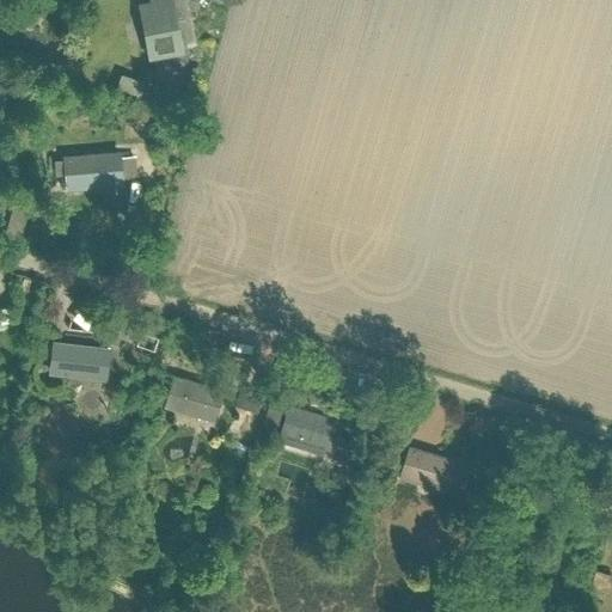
[(144,42),(147,56),(179,50),(177,35),(173,36),(170,14),(175,13),(171,0),(157,0),(158,1),(139,5),(142,20),(145,19),(150,41),(144,42)]
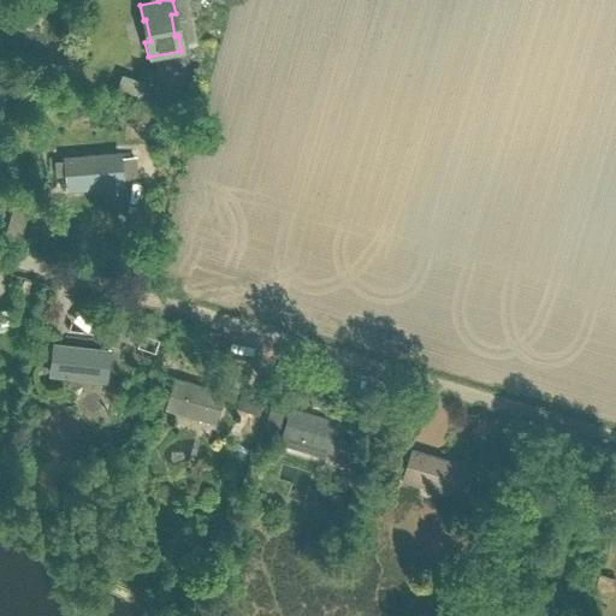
[(65,159),(67,188),(123,183),(119,153),(65,159)]
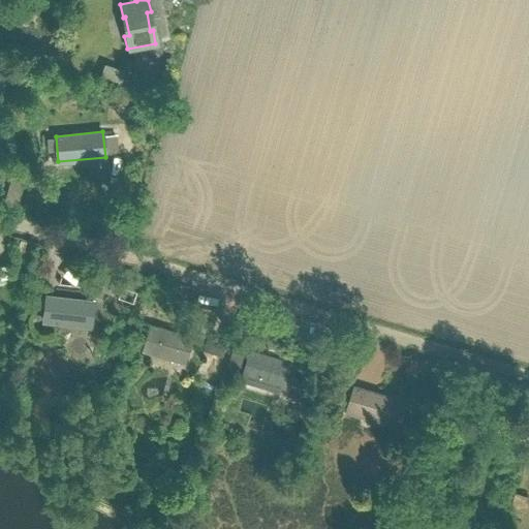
[(0,266),(0,279),(9,277),(6,265),(0,266)]
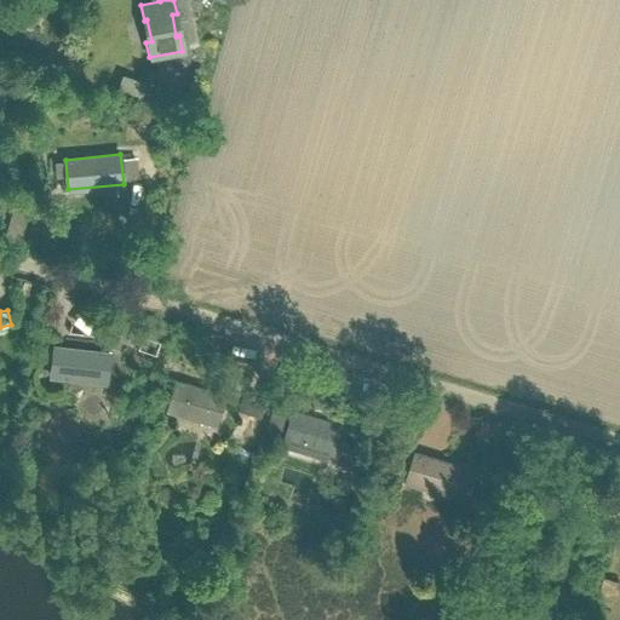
[(109,352),(55,345),(51,377),(107,383),(109,352)]
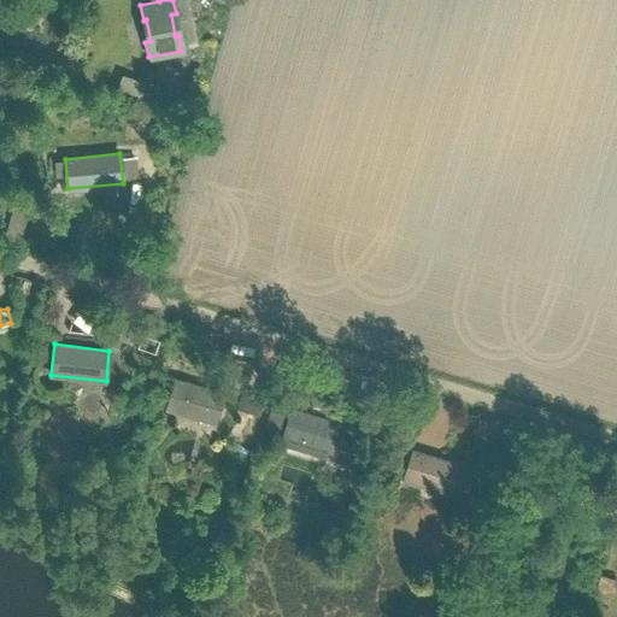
[(213,422),(223,392),(176,378),(168,409),(213,422)]
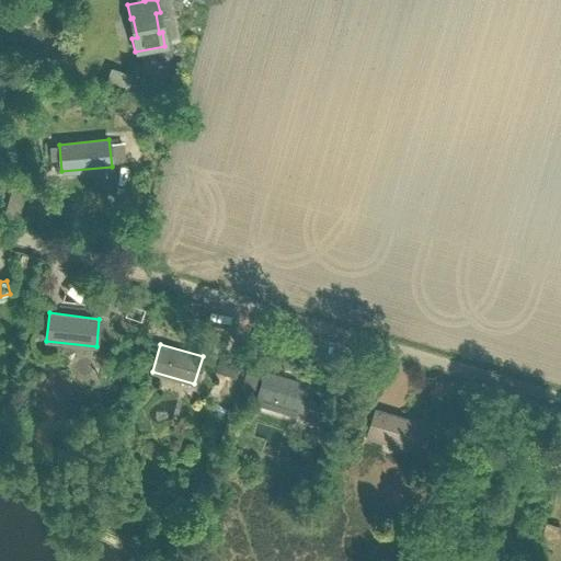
[(308,413),(316,386),(267,371),(259,402),(296,413),(297,410),(308,413)]
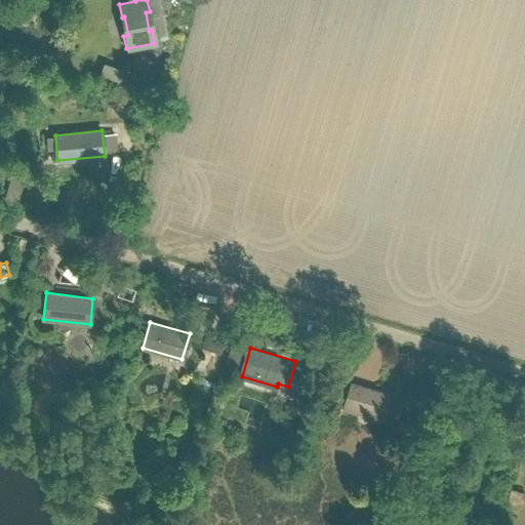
[(396,421),(403,398),(354,382),(347,407),(396,421)]
